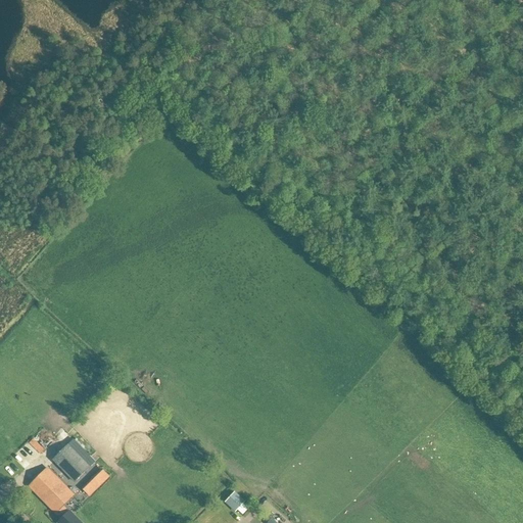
[(42,454),(47,448),(35,438),(31,442),(42,454)]
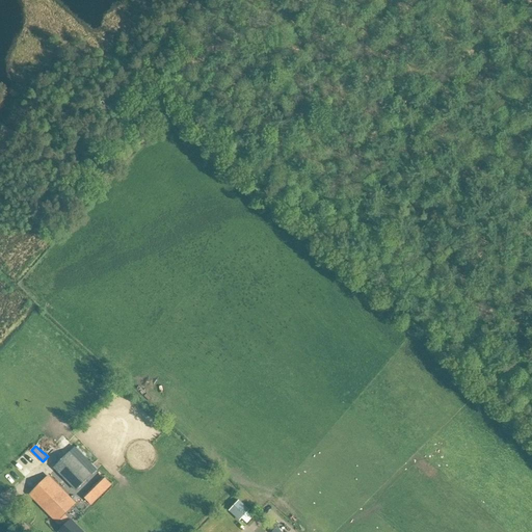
[(38,461),(28,451),(15,463),(25,474),(38,461)]
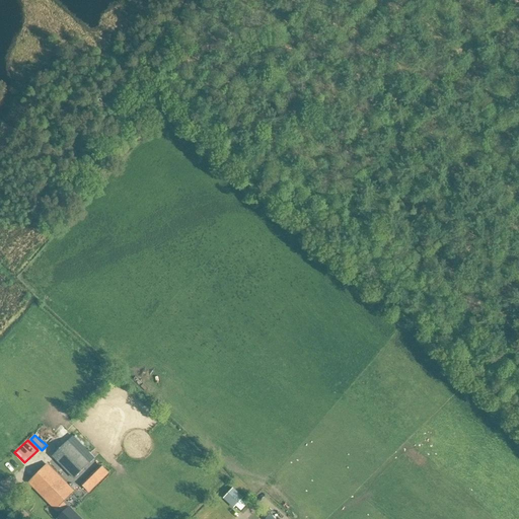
[(53,456),(75,478),(89,464),(67,442),(53,456)]
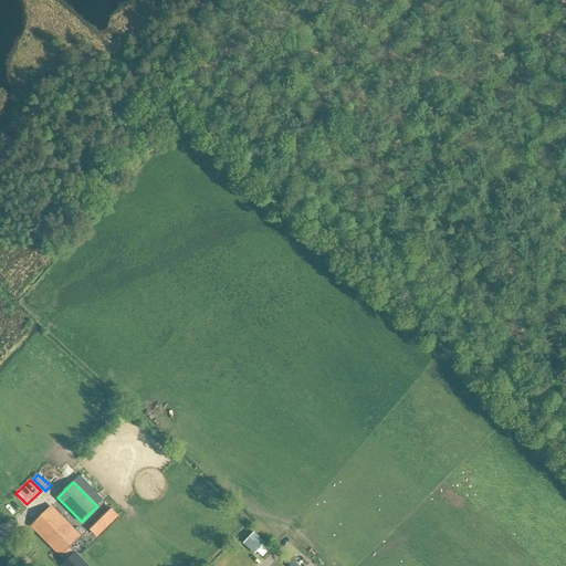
[(8,502),(19,513),(25,507),(16,495),(8,502)]
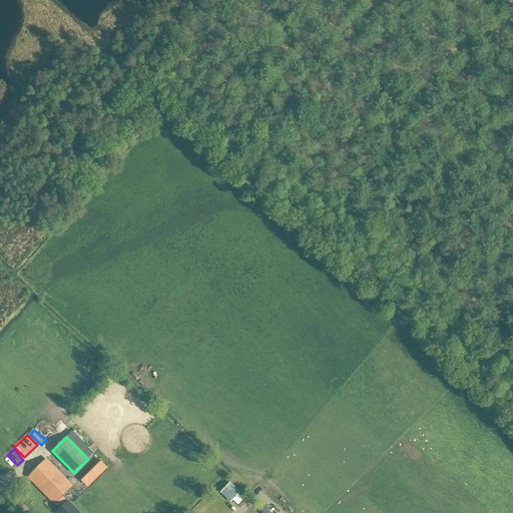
[(89,487),(109,467),(102,459),(82,479),(89,487)]
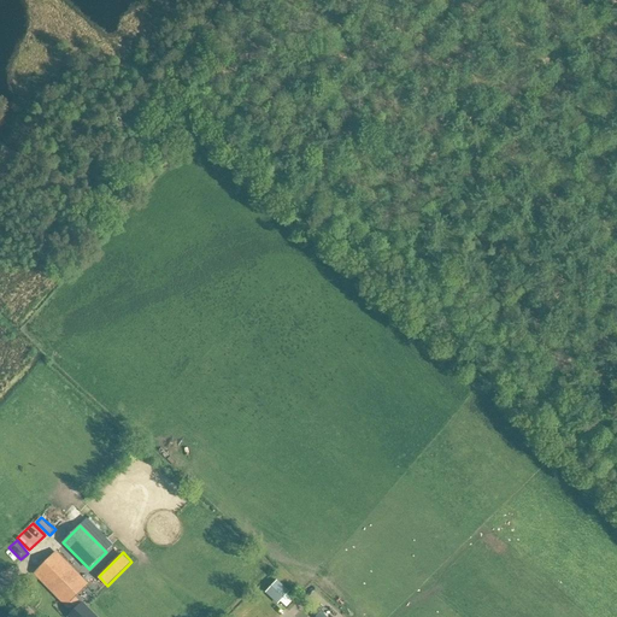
[(81,605),(75,598),(87,586),(56,553),(35,574),(60,599),(51,609),(57,616),(68,605),(74,611),(68,616),(95,616),(82,604),(81,605)]
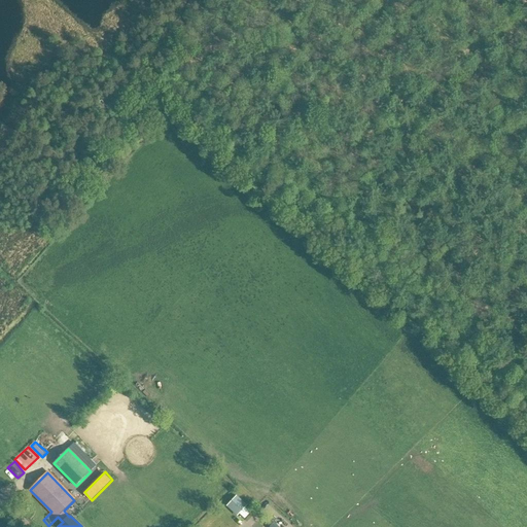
[(247,506),(237,496),(227,505),(239,515),(247,506)]
